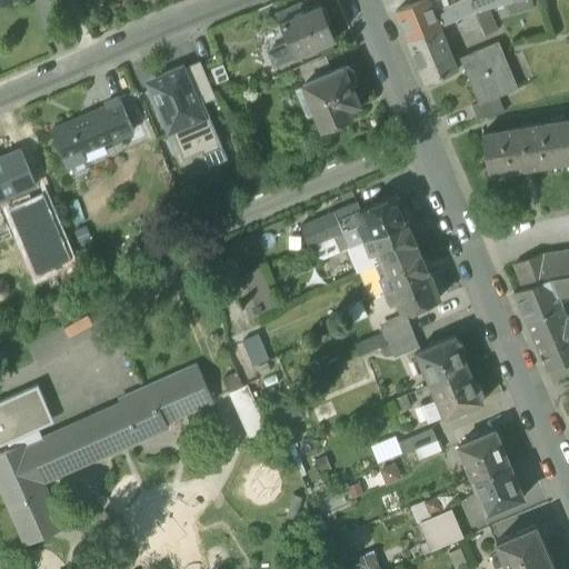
[(423,0),(396,12),(407,40),(439,27),(435,12),(428,0),(423,0)]
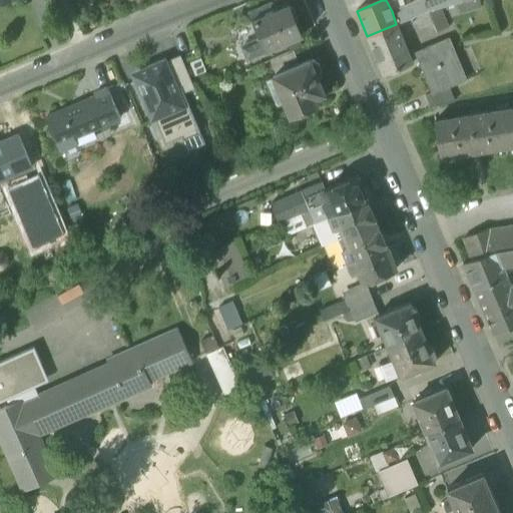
[(410,19),(428,12),(469,0),(419,0),(392,11),(396,24),(396,25),(410,19)]
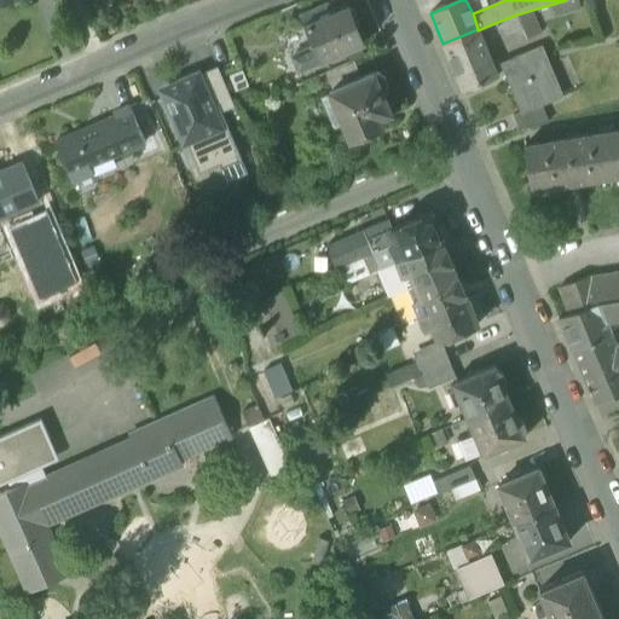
[(291,56),(298,71),(345,52),(359,46),(362,45),(354,27),(358,21),(353,12),(348,10),(347,6),(329,13),(325,6),(302,16),(313,42),(310,48),(291,56)]
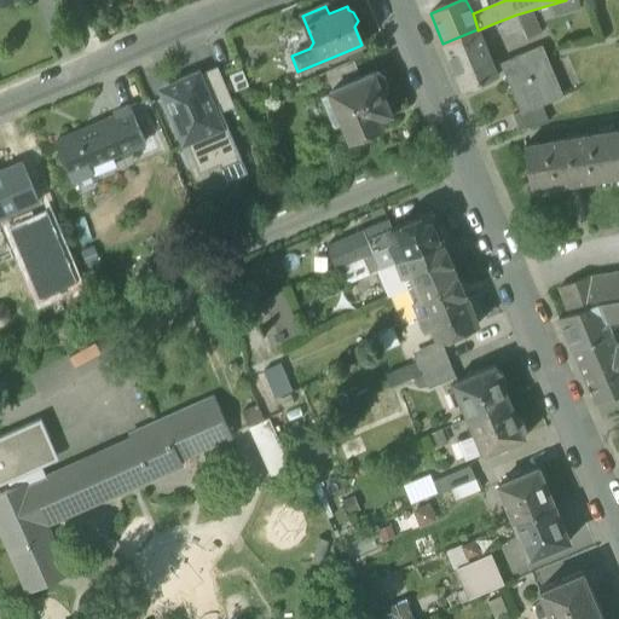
[(527,40),(516,15),(495,23),(505,50),(527,40)]
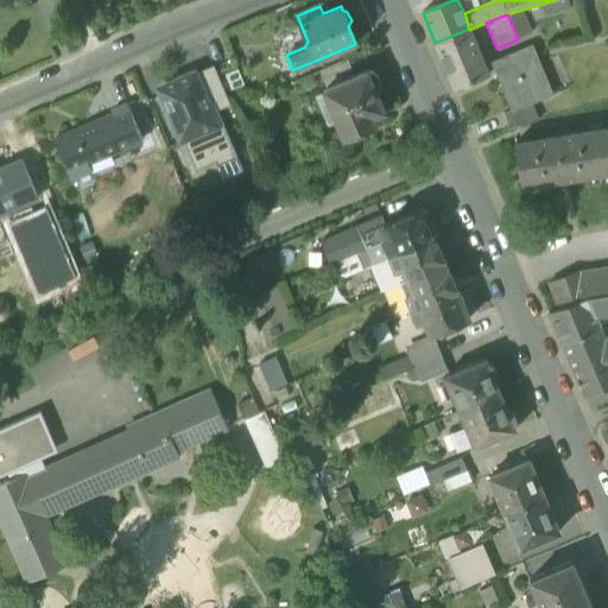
[(469,30),(469,29),(435,43),(454,89),(487,75),(469,30)]
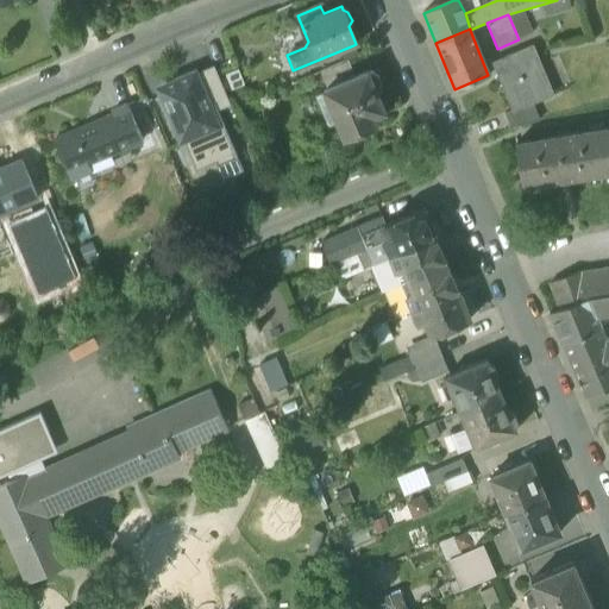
[(358,56),(353,45),(339,51),(344,62),(347,60),(358,56)]
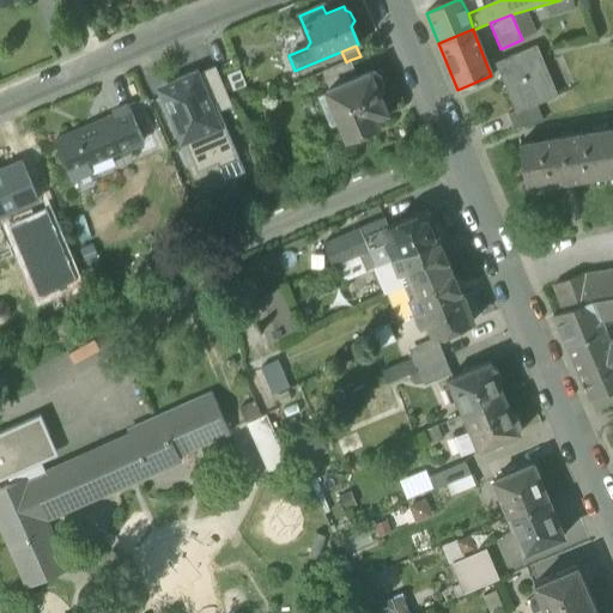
[(514,110),(515,113),(535,104),(557,96),(536,47),(495,64),(514,110)]
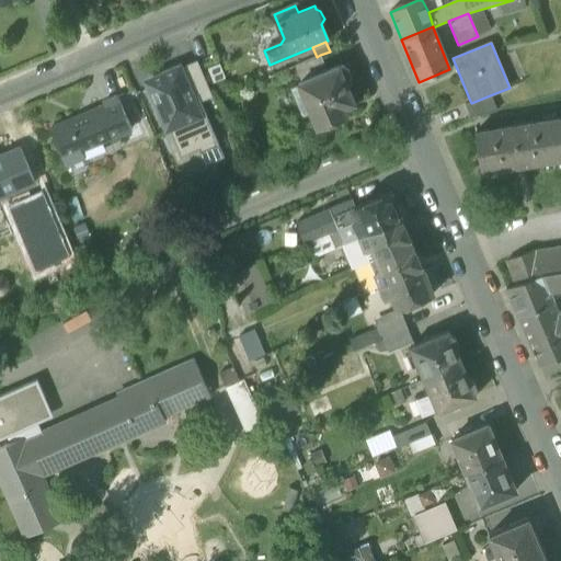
[(296,66),(304,83),(328,72),(320,55),(317,57),(296,66)]
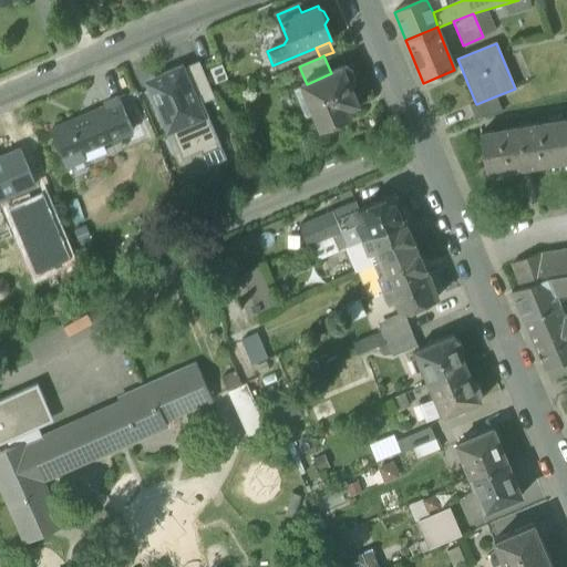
[(215,98),(199,61),(183,68),(195,96),(199,95),(203,102),(215,98)]
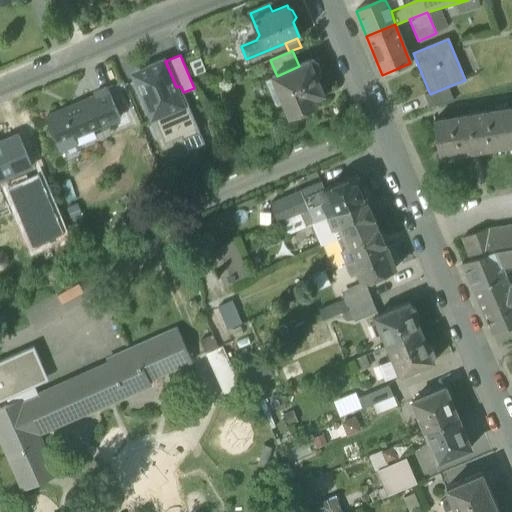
[(206,72),(200,58),(188,63),(195,77),(206,72)]
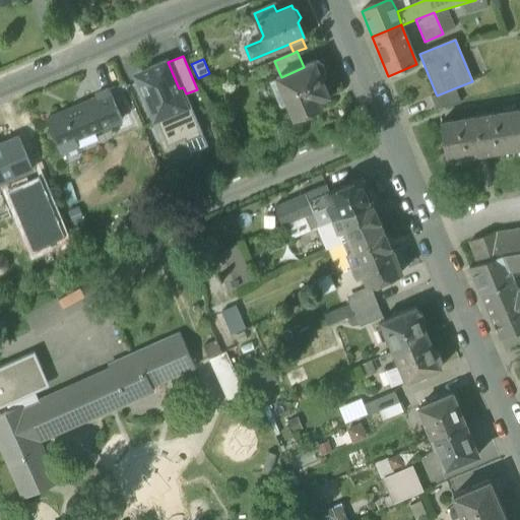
[(152,74),(136,81),(146,107),(149,106),(155,121),(187,107),(179,88),(168,62),(167,60),(149,68),(152,74)]
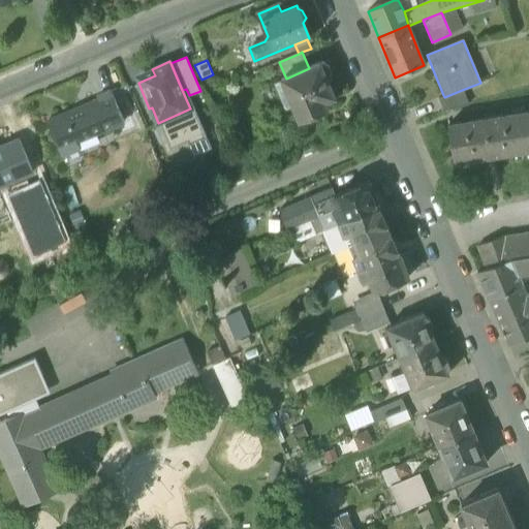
[(292,106),(299,123),(329,111),(325,103),(335,99),(328,82),(330,81),(330,71),(328,66),(320,64),(309,68),(286,79),(281,80),(292,106)]
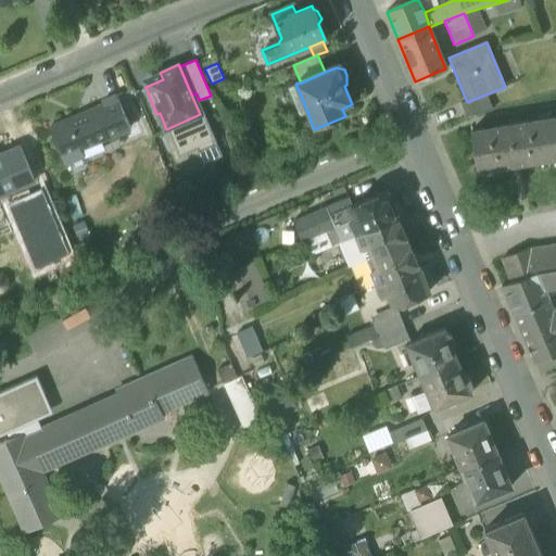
[(160,73),(142,79),(146,86),(163,79),(160,73)]
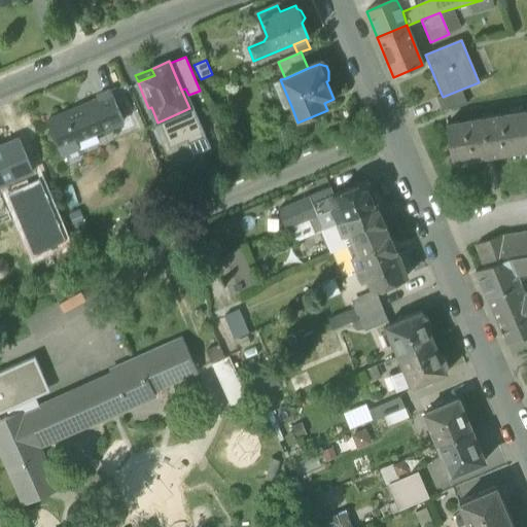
[(283,109),(291,106),(280,79),(273,82),(283,109)]
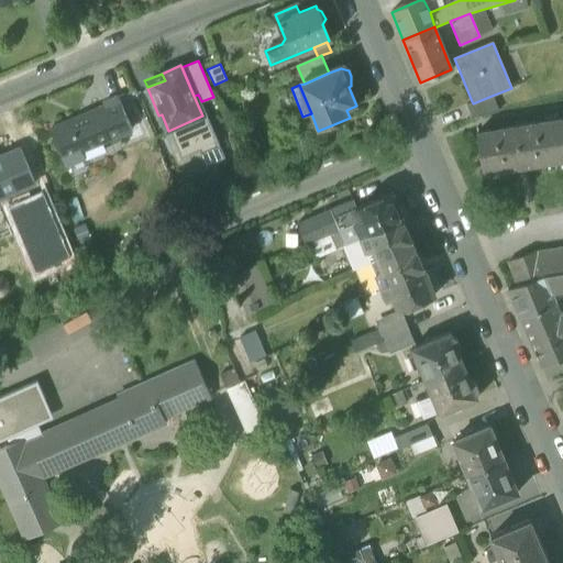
[(200,154),(220,145),(201,101),(198,95),(194,96),(202,116),(168,131),(180,158),(199,151),(200,154)]
